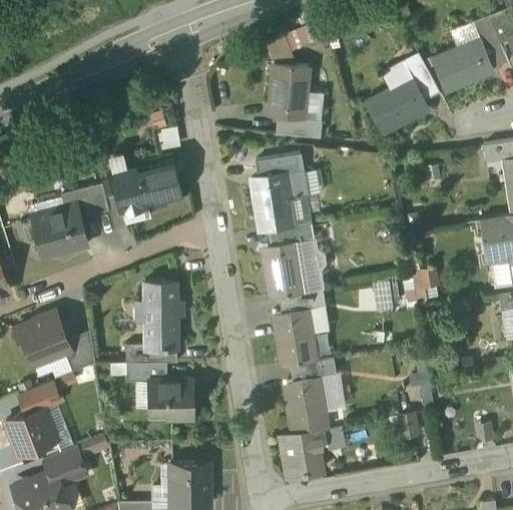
[(512,6),(489,16),(500,44),(508,41),(512,54),(512,6)]
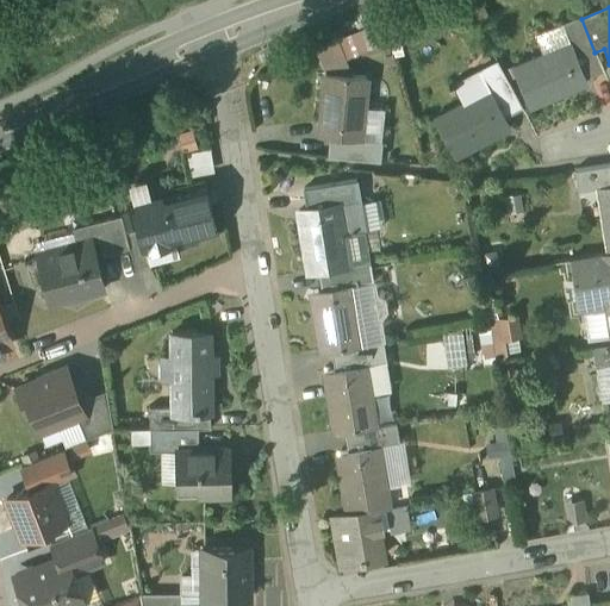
[(595,52),(582,19),(562,27),(584,82),(585,82),(603,74),(595,52)]
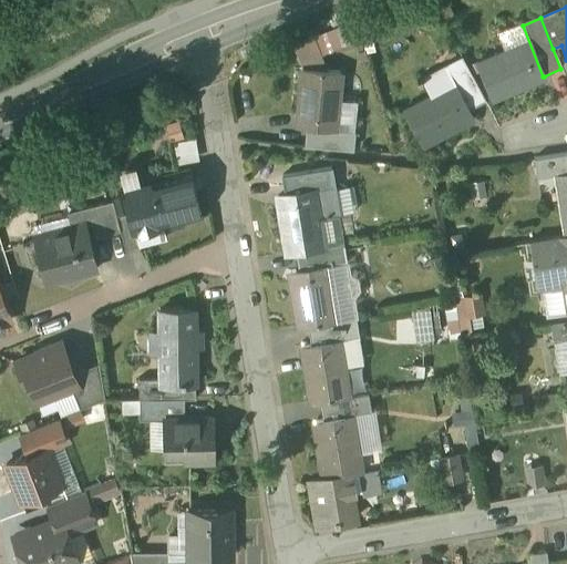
[(506,55),(480,67),(478,65),(477,65),(492,102),(494,102),(493,101),(545,79),(544,77),(543,77),(523,26),(497,36),(506,55)]
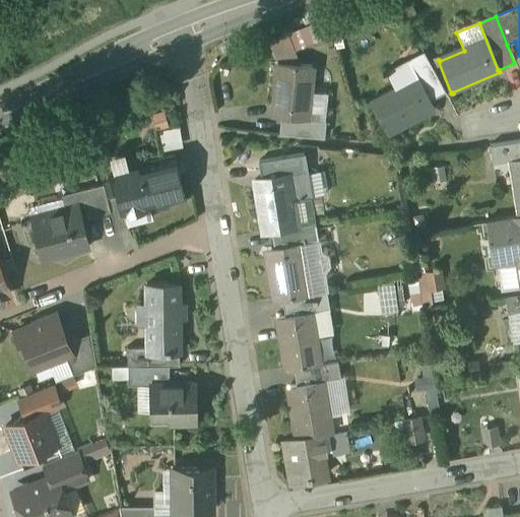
[(446,94),(425,56),(409,63),(417,79),(431,103),(446,94)]
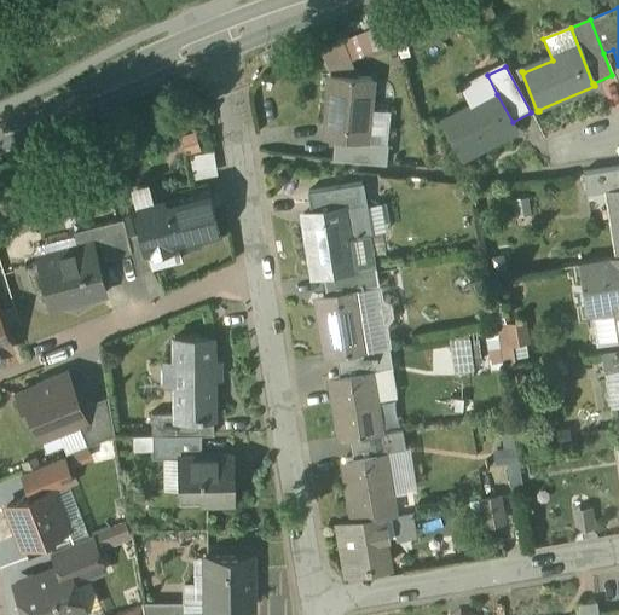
[(371,82),(331,79),(325,141),(335,143),(366,145),(371,82)]
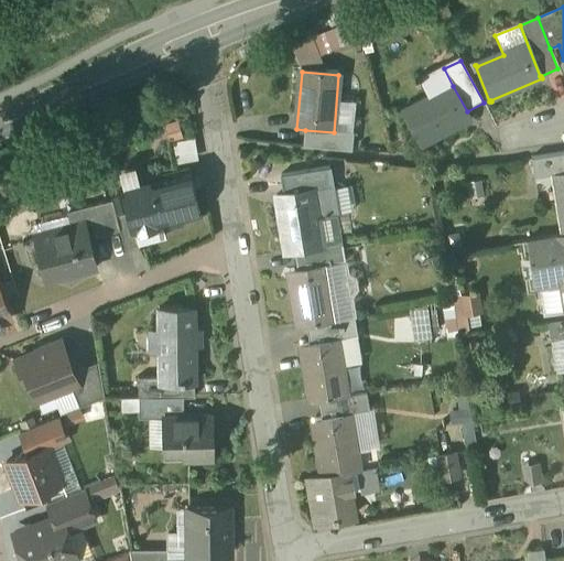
[(453,86),(402,114),(421,147),(422,147),(421,146),(472,119),(467,111),(453,86)]
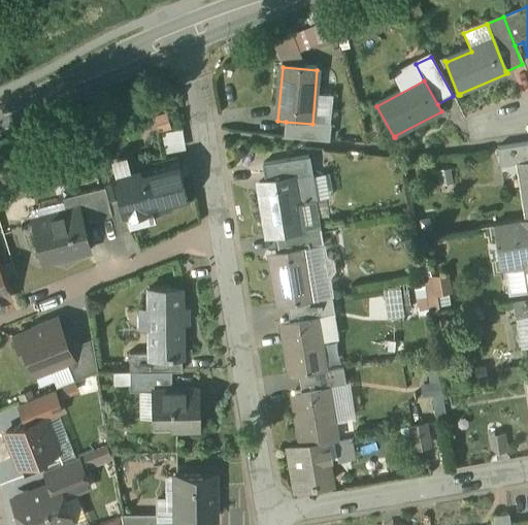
[(312,124),(286,122),(284,138),(329,142),(331,126),(312,124)]
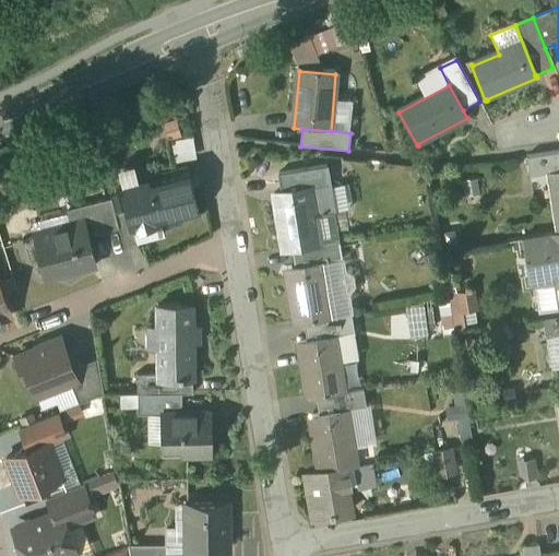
[(558,154),(526,160),(530,178),(549,175),(558,173),(558,154)]
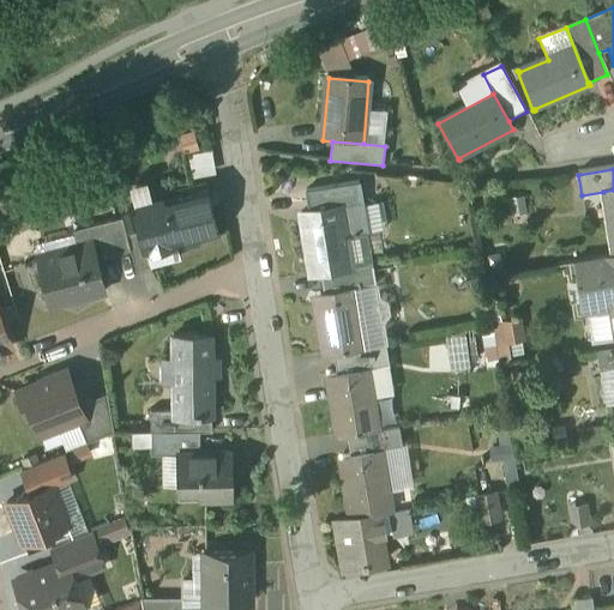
[(359,185),(307,194),(311,213),(362,205),(359,185)]
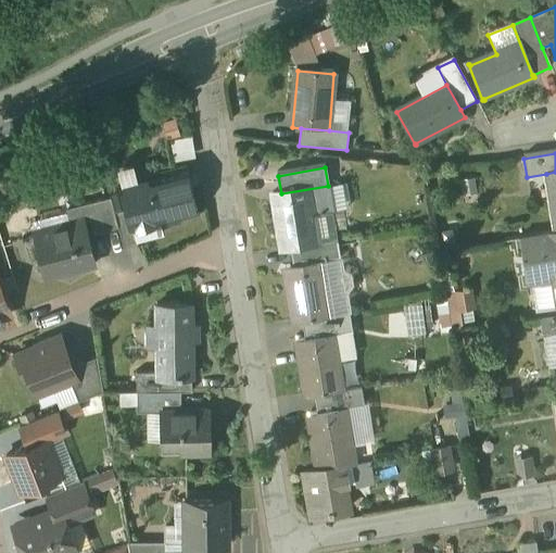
[(185,171),(121,187),(127,211),(128,211),(134,230),(135,230),(134,228),(155,222),(158,229),(162,228),(160,224),(197,214),(185,171)]
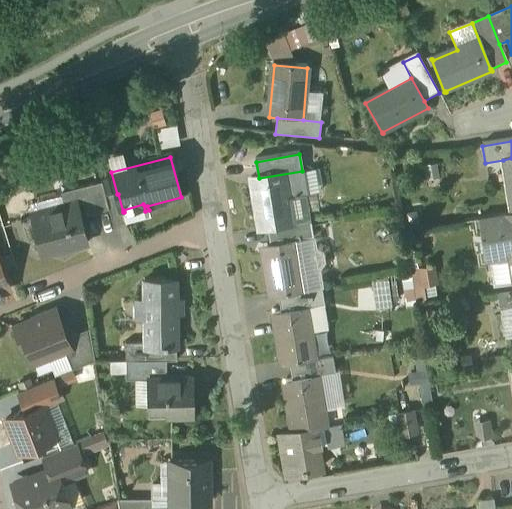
[(511,158),(503,160),(511,211),(511,158)]
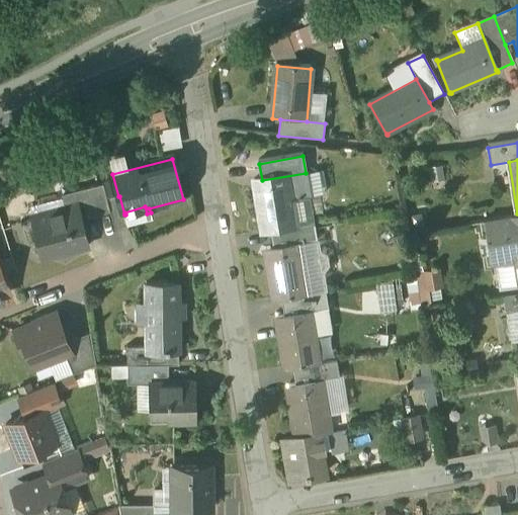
[(262,180),(254,181),(262,234),(270,232),(315,225),(306,173),(262,180)]
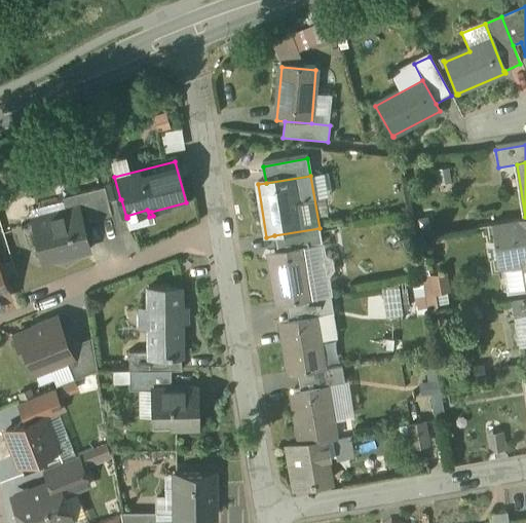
[(105,188),(81,194),(85,210),(88,222),(112,217),(106,192),(105,188)]
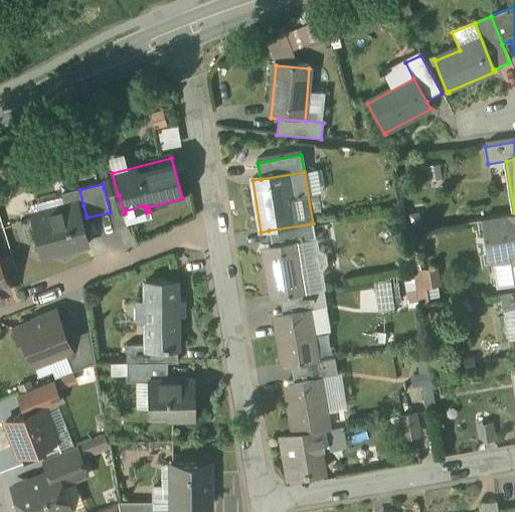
[(124,213),(119,195),(118,195),(107,198),(104,188),(110,212),(114,229),(127,225),(124,213)]
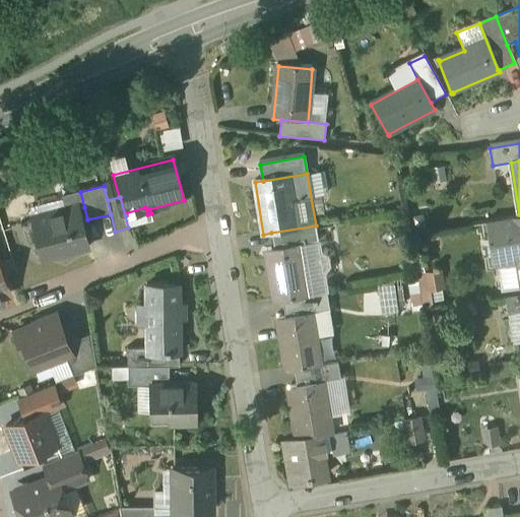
[(80,192),(62,197),(65,211),(33,219),(43,259),(71,252),(71,254),(89,250),(79,209),(84,207),(80,192)]
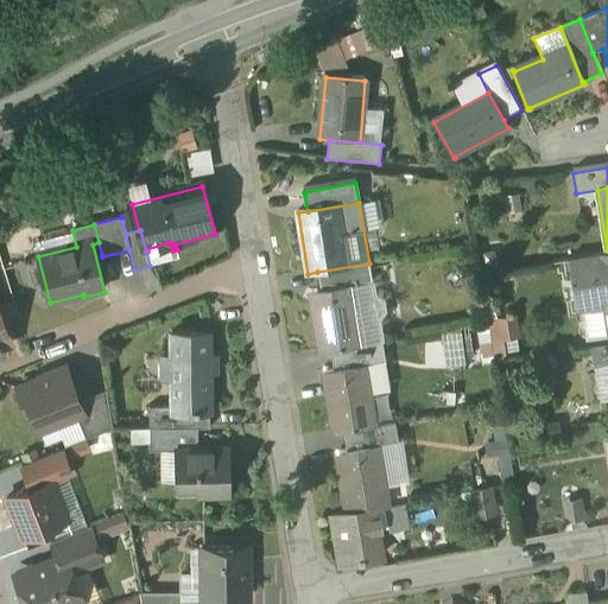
[(607,254),(570,261),(578,311),(605,306),(607,329),(607,254)]
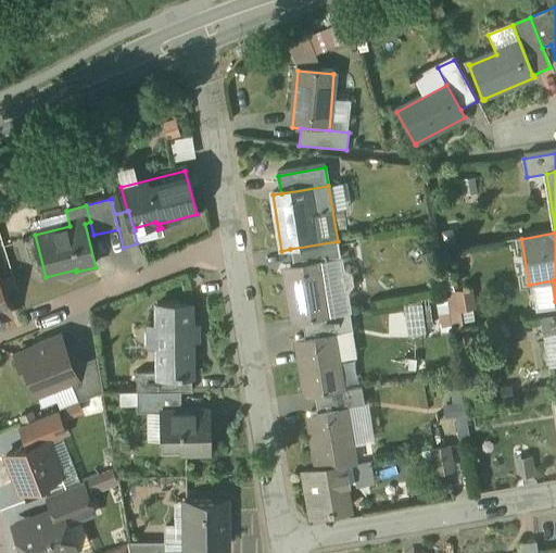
[(338,241),(290,249),(293,267),(321,263),(340,260),(338,241)]
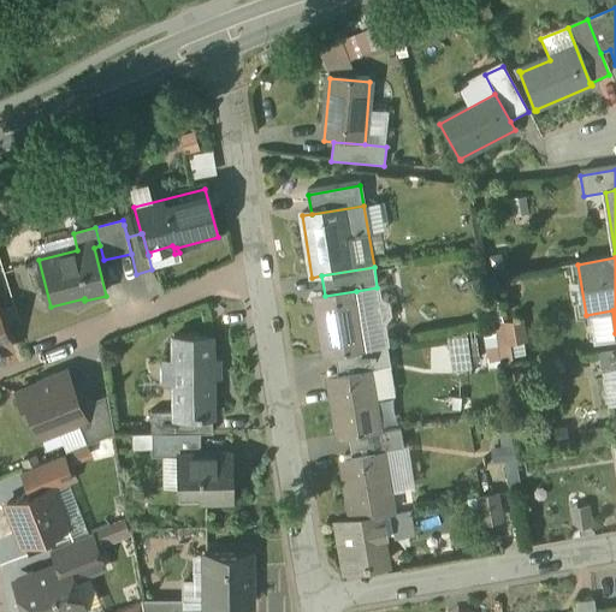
[(356,291),(325,296),(327,308),(318,309),(326,358),(335,357),(366,352),(356,291)]
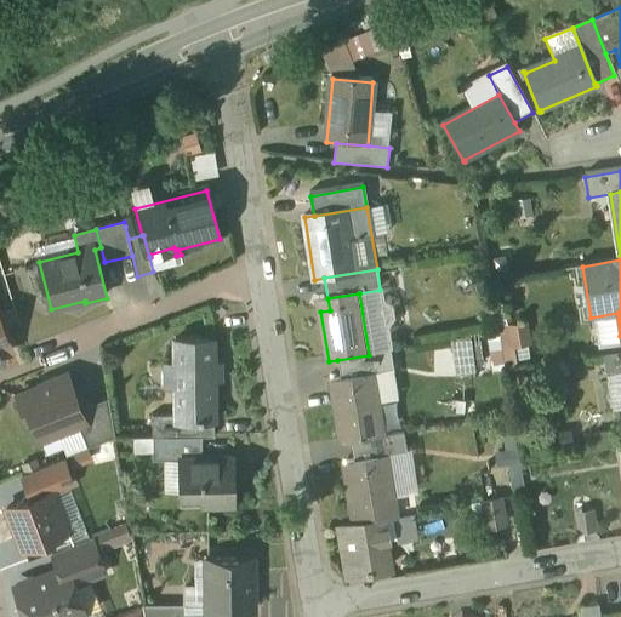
[(212,342),(175,343),(176,417),(176,420),(176,424),(214,423),(212,342)]
